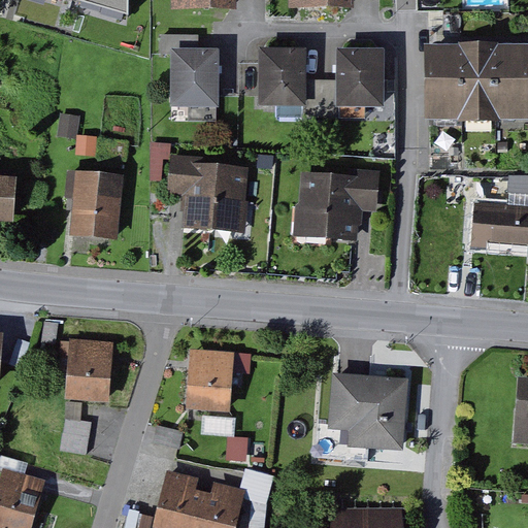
[(127,0),(61,0),(127,19),(127,0)]
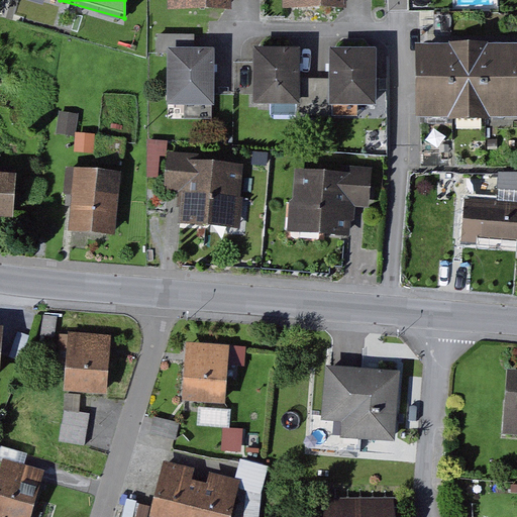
[(168,0),(169,8),(228,7),(227,0),(168,0)]
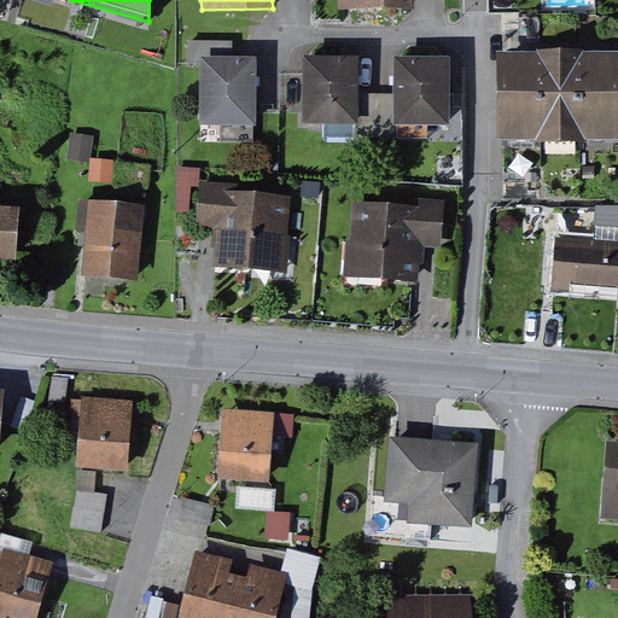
[(617,52),(497,56),(500,141),(617,138),(617,52)]
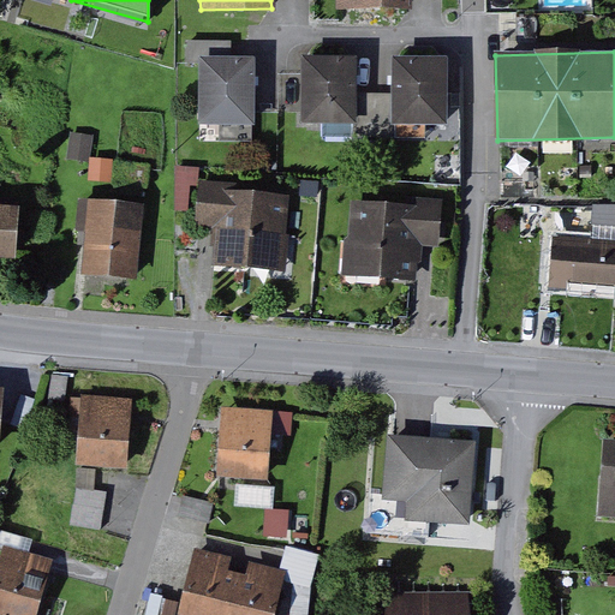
[(357,58),(302,58),(302,124),(447,123),(447,59),(394,59),(394,91),(357,91),(357,58)]
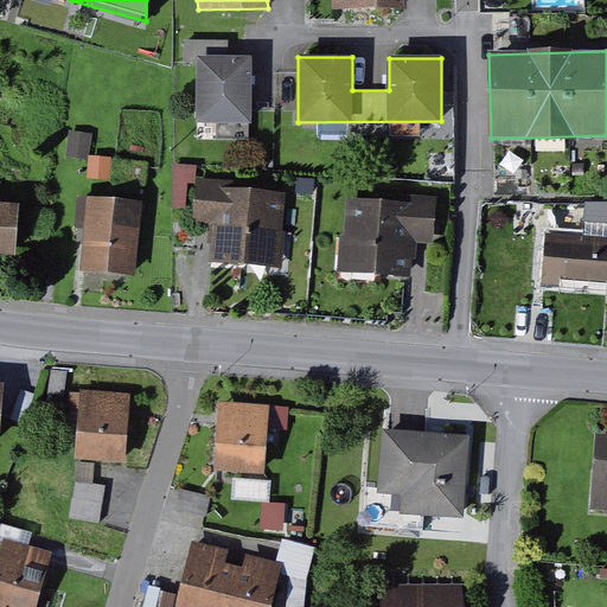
[(250,58),(197,58),(197,120),(250,120),(250,58)]
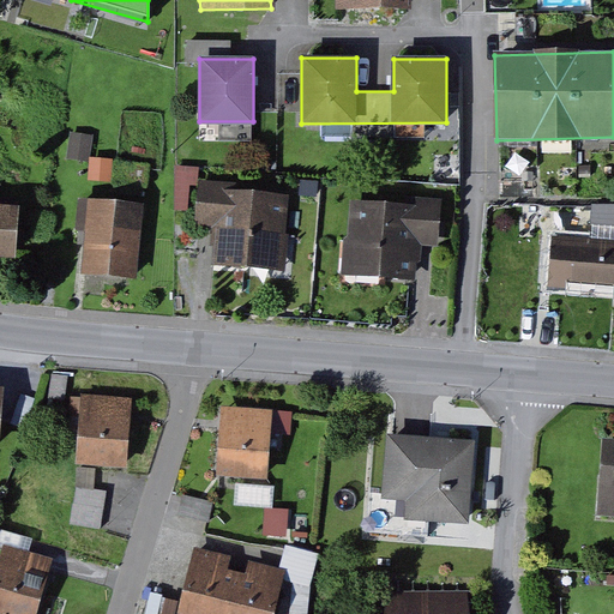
[(296,193),(208,184),(203,223),(226,226),(221,270),(288,277),(296,193)]
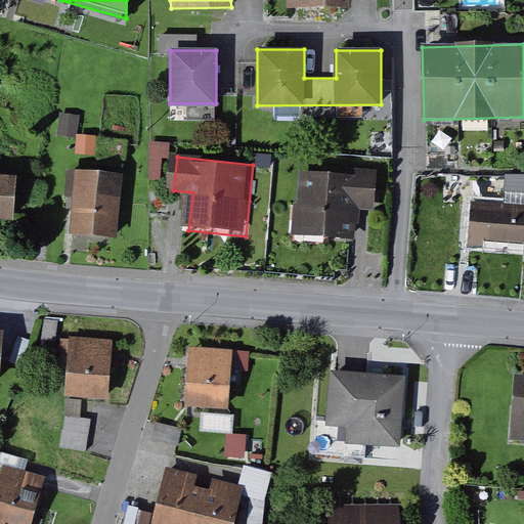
[(121,176),(75,173),(70,232),(116,235),(121,176)]
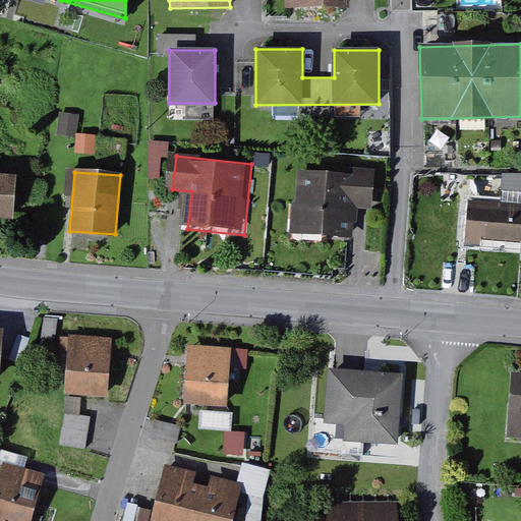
[(354,177),(298,172),(293,232),(349,236),(354,177)]
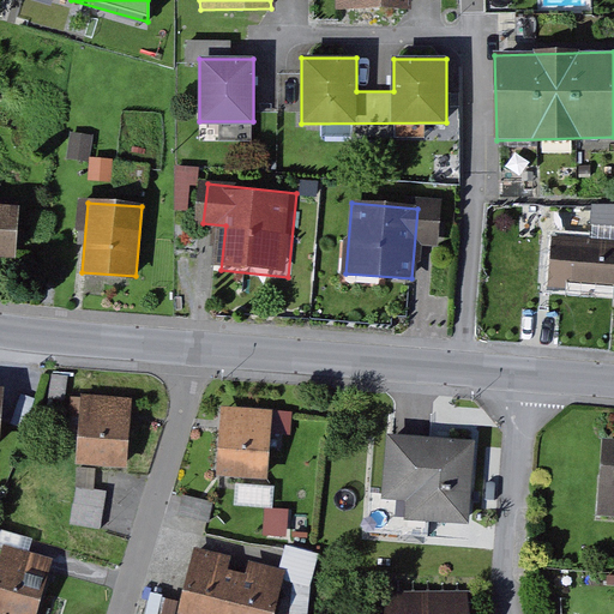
[(13,209),(0,206),(0,254),(10,256),(13,209)]
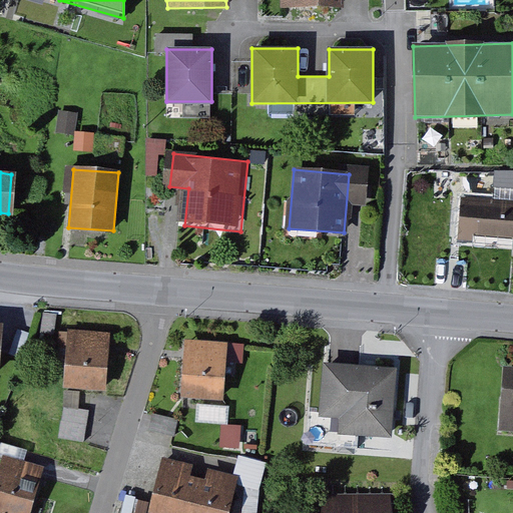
[(512,241),(512,202),(468,200),(466,239),(512,241)]
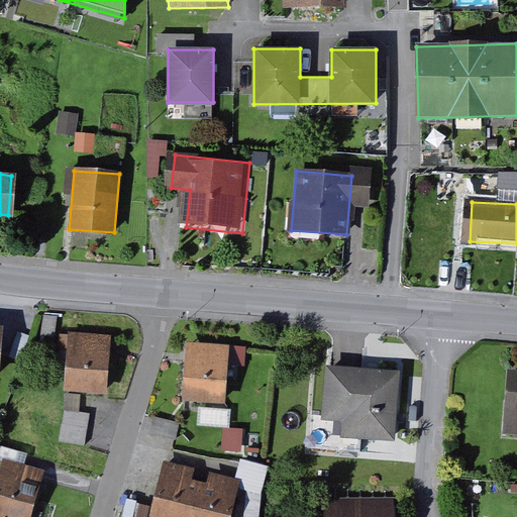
[(110,336),(67,333),(63,392),(106,396),(110,336)]
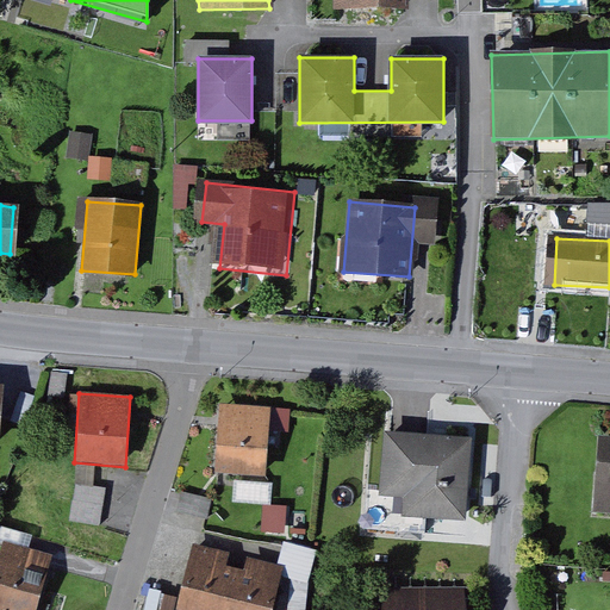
[(266,478),(271,409),(219,405),(213,474),(266,478)]
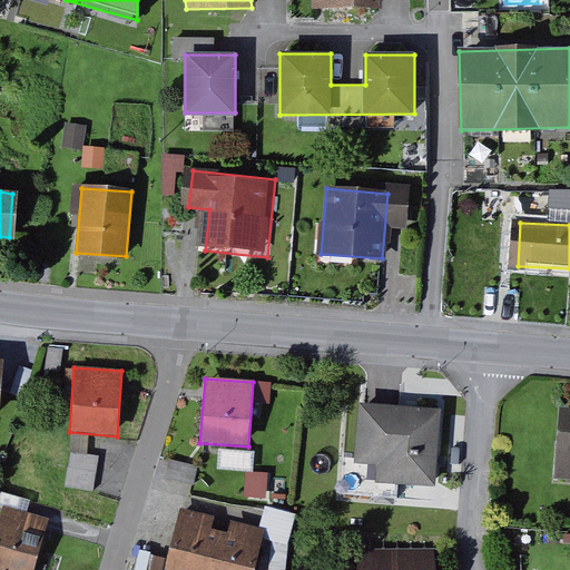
[(442,485),(444,414),(362,411),(360,482),(442,485)]
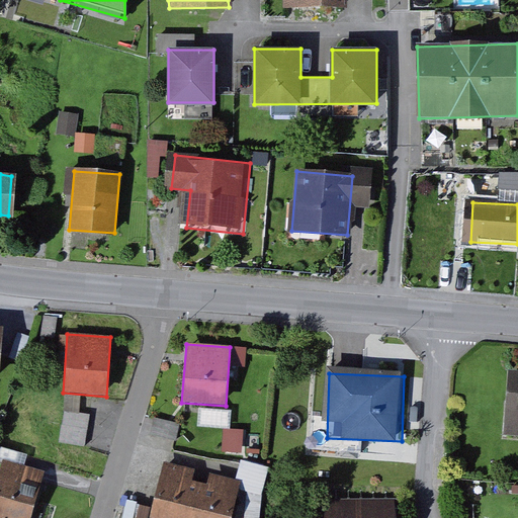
[(61,445),(87,447),(92,399),(66,397),(61,445)]
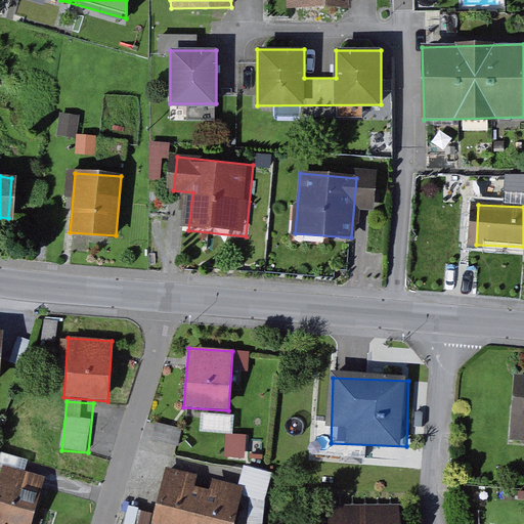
[(202,412),(202,430),(234,432),(235,415),(202,412)]
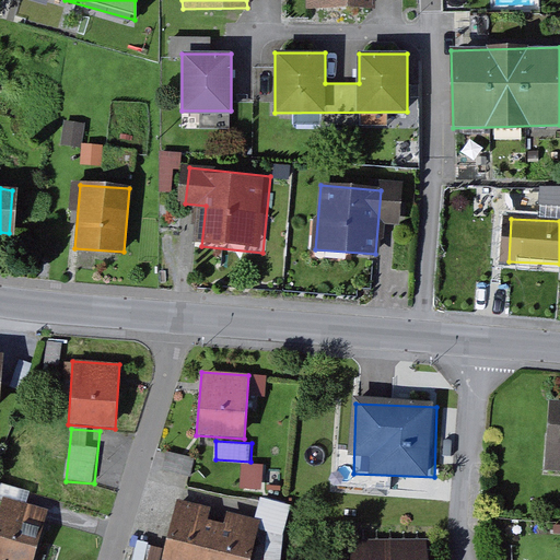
[(32,559),(47,511),(3,498),(0,506),(0,559),(32,559)]
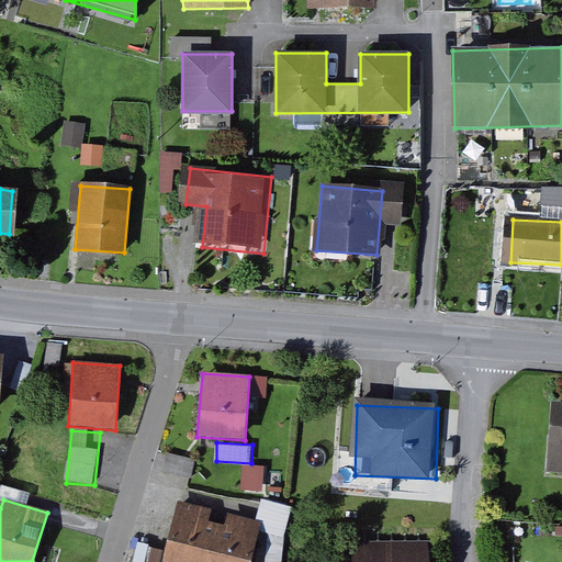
[(235,521),(187,505),(168,561),(170,561),(260,561),(273,523),(238,510),(235,521)]
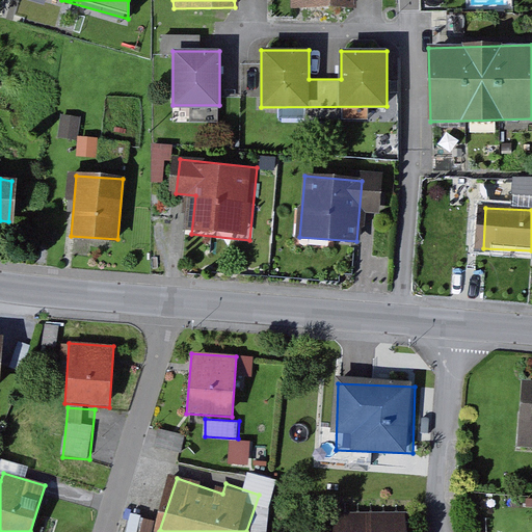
[(407,531),(407,514),(336,517),(336,531),(407,531)]
